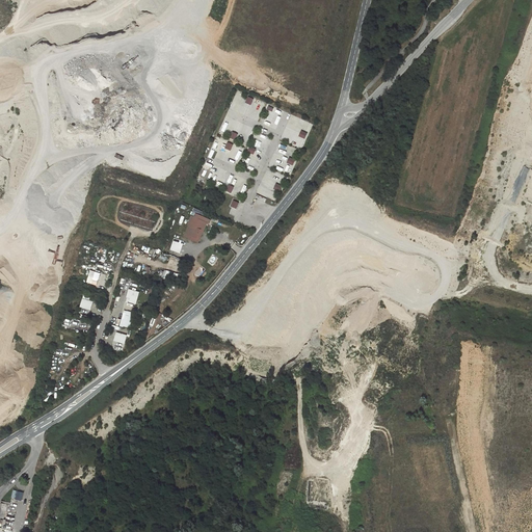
[(233,103),(240,107),(243,101),(236,97),(233,103)]
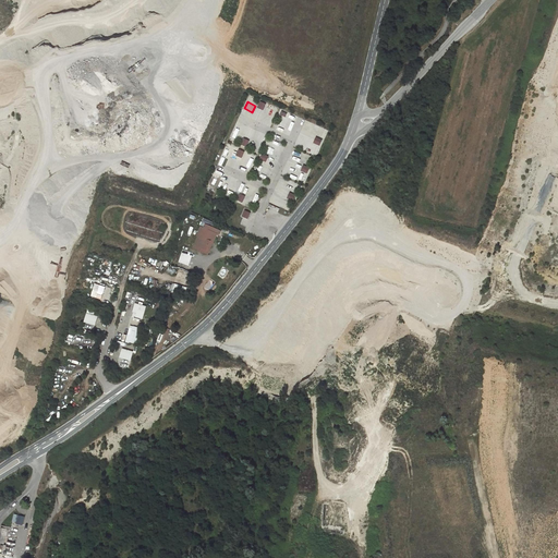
[(241,118),(250,121),(253,113),(244,110),(241,118)]
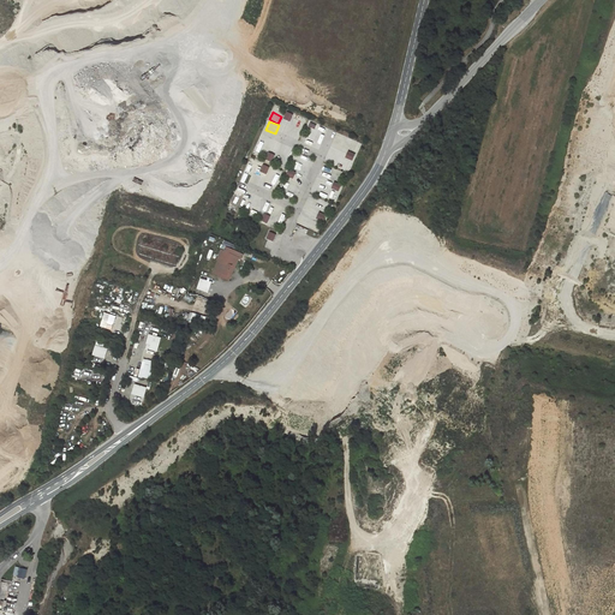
[(335,139),(330,145),(344,155),(348,149),(335,139)]
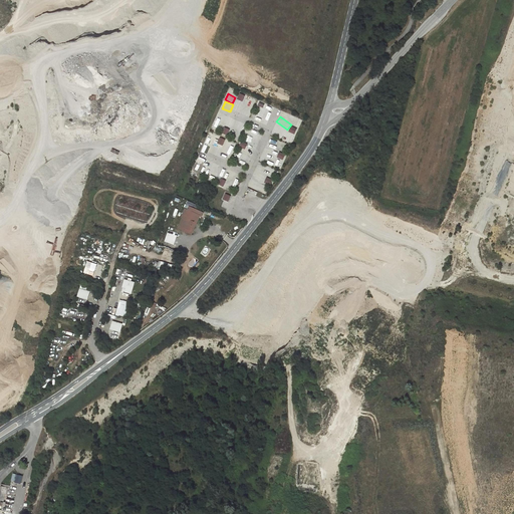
[(291,119),(289,124),(297,127),(299,122),(291,119)]
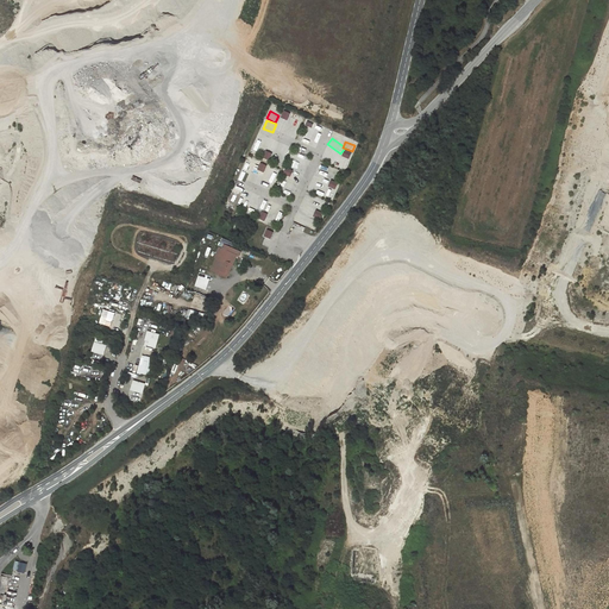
[(332,149),(327,158),(336,163),(340,152),(332,149)]
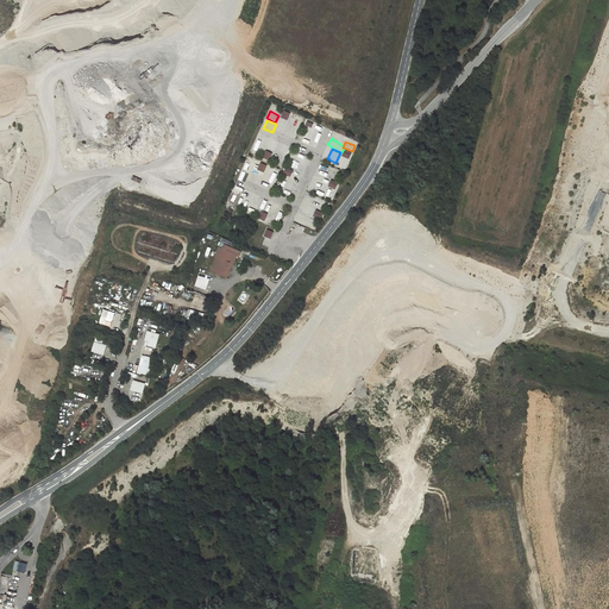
[(253,164),(248,162),(242,176),(246,179),(253,164)]
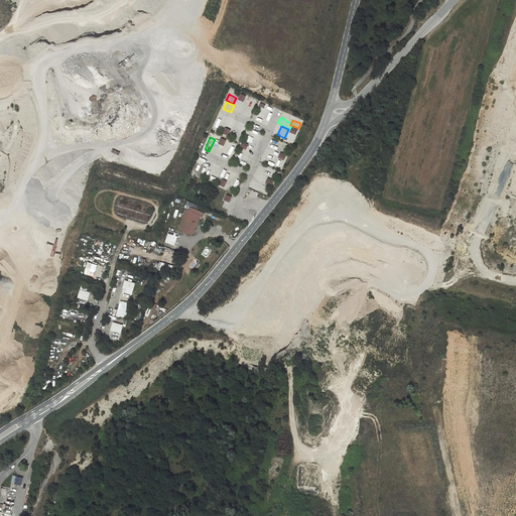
[(277,141),(274,148),(281,151),(284,144),(277,141)]
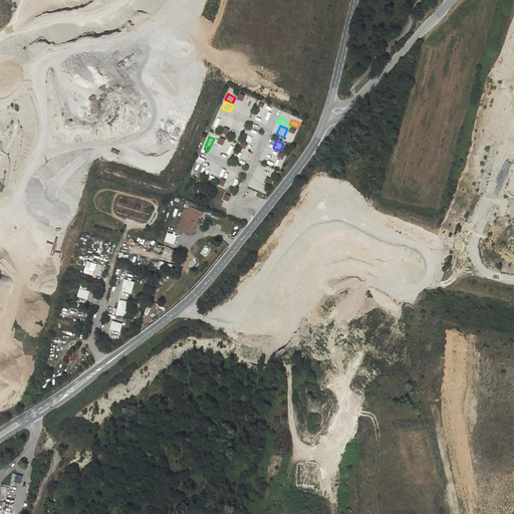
[(214,154),(221,157),(224,149),(217,146),(214,154)]
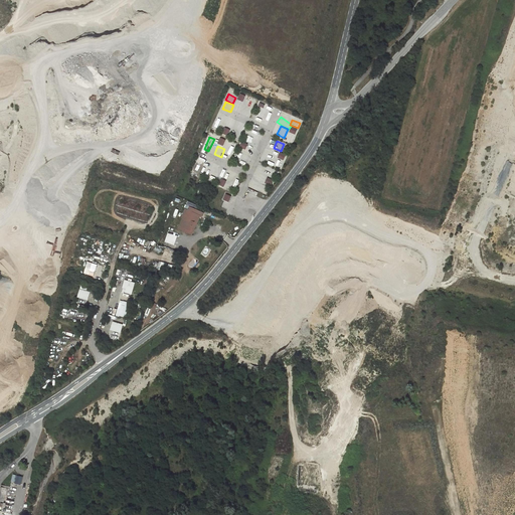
[(246,194),(254,198),(258,192),(248,188),(246,194)]
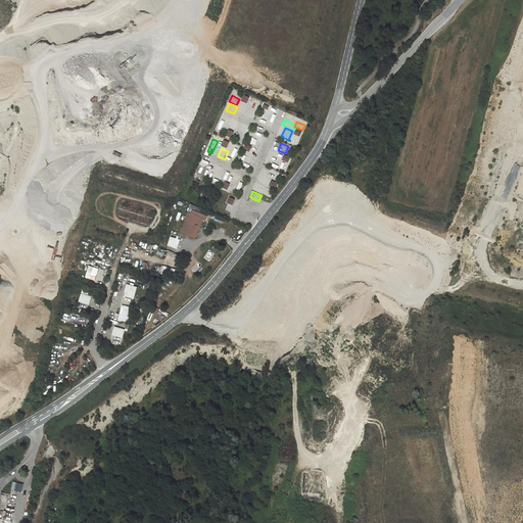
[(206,217),(191,210),(190,212),(187,211),(184,219),(186,220),(182,229),(195,234),(198,226),(200,227),(204,220),(205,220),(206,217)]
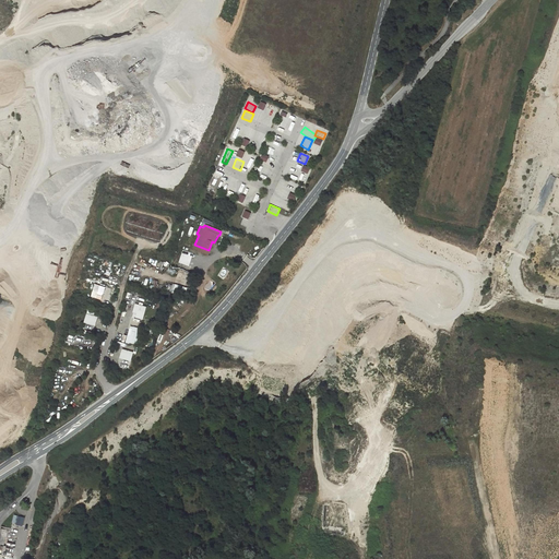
[(210,254),(214,242),(212,241),(209,250),(194,245),(193,247),(210,254)]
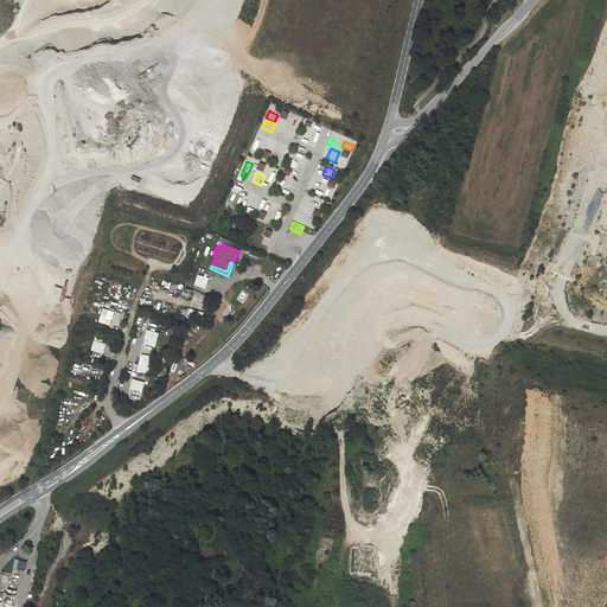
[(206,293),(210,281),(196,276),(192,289),(206,293)]
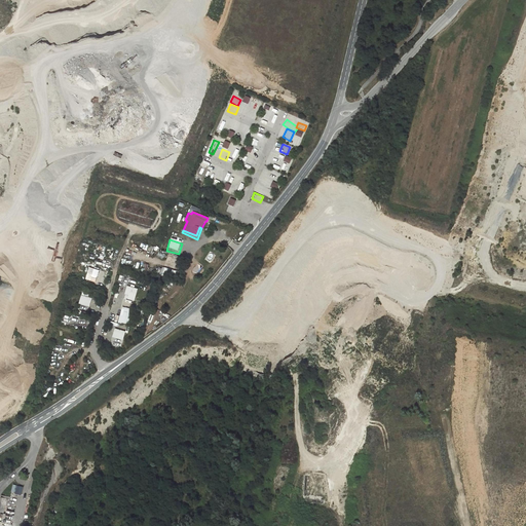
[(161,266),(159,273),(177,277),(178,270),(161,266)]
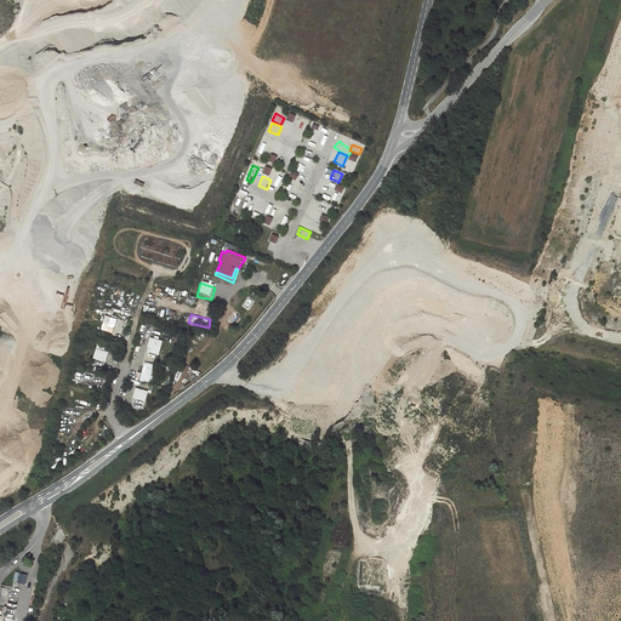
[(163,340),(151,336),(149,343),(154,345),(153,347),(152,351),(159,353),(163,340)]
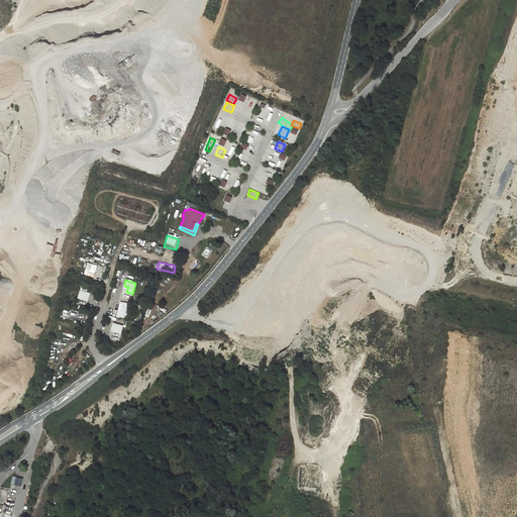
[(84,296),(89,298),(91,292),(81,290),(79,297),(83,298),(84,296)]
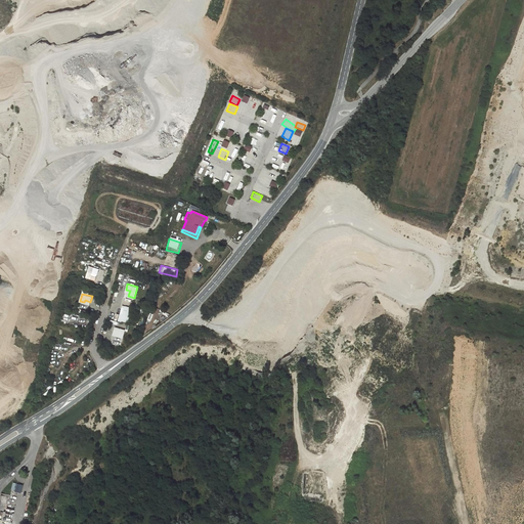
[(133,308),(123,305),(119,320),(129,323),(133,308)]
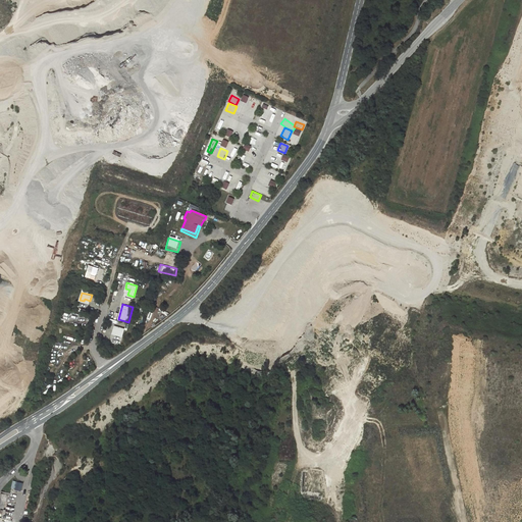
[(125,328),(115,325),(113,330),(119,332),(118,334),(122,335),(125,328)]
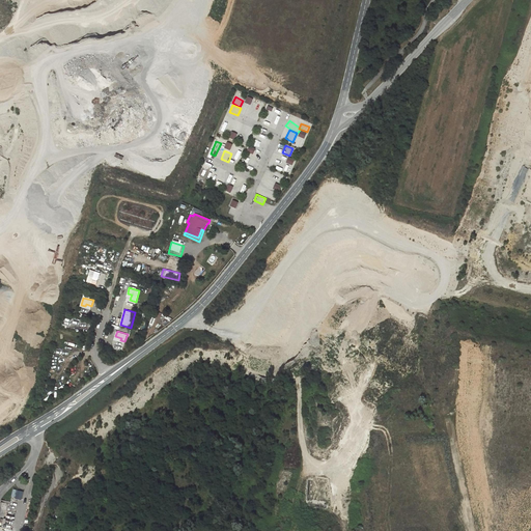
[(12,498),(23,500),(24,492),(15,490),(12,498)]
